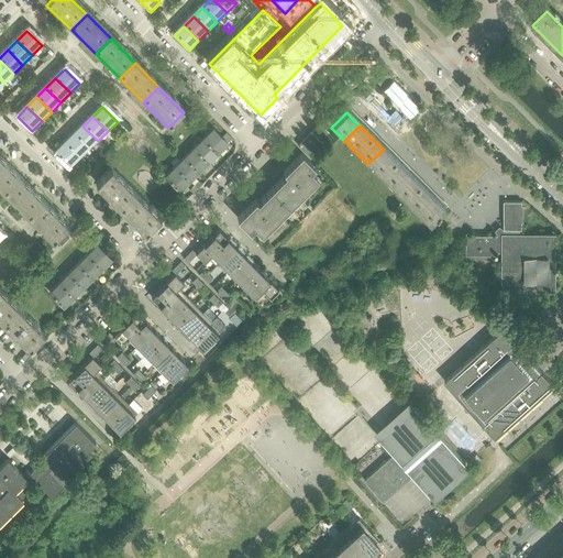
[(98,141),(83,127),(74,135),(89,150),(98,141)]
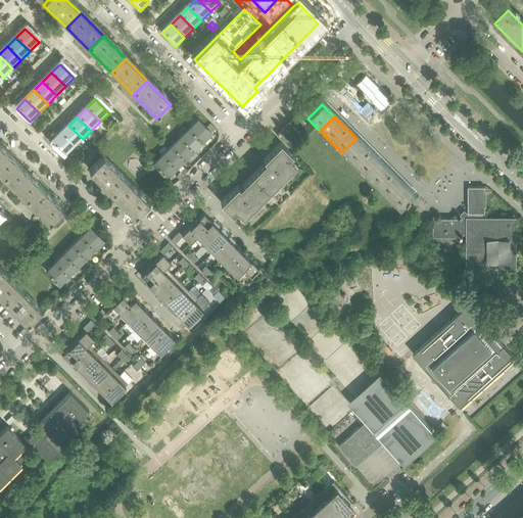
[(305,128),(296,119),(291,124),(294,127),(300,132),(305,128)]
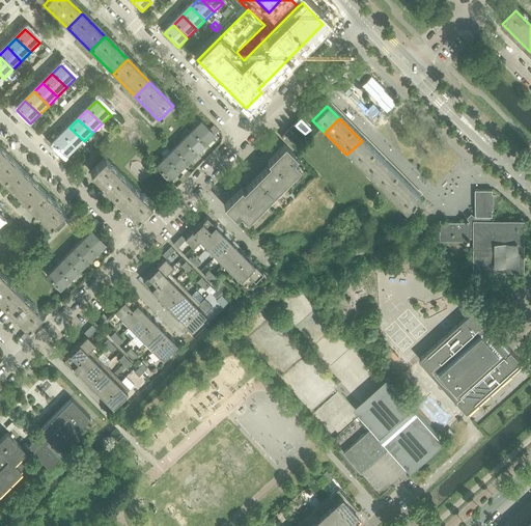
[(215,139),(200,126),(199,127),(191,135),(205,148),(215,139)]
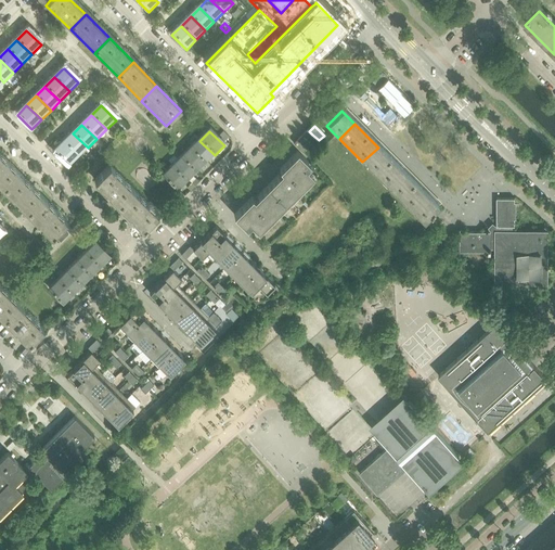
[(319,140),(312,135),(309,131),(304,137),(313,146),(319,140)]
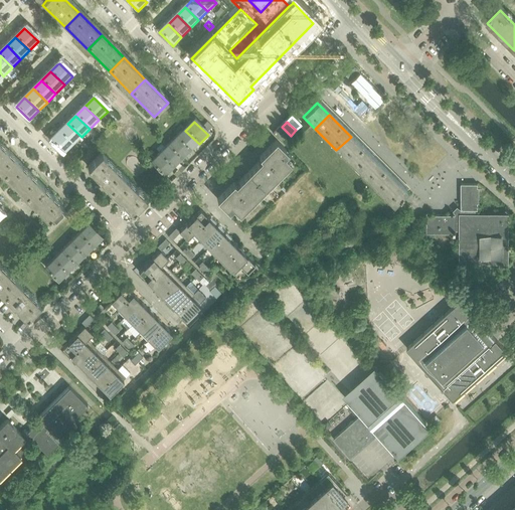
[(81,137),(67,124),(59,132),(72,146),(81,137)]
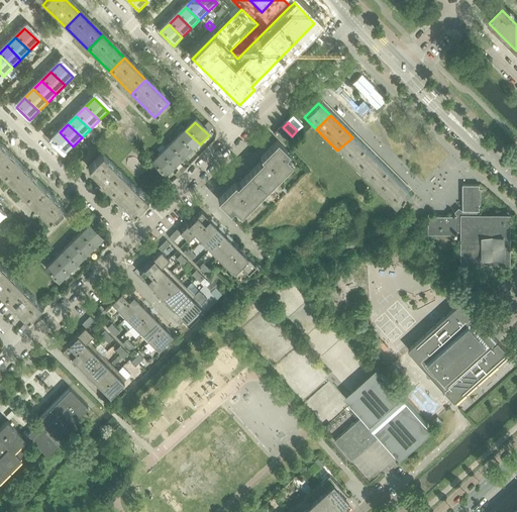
[(292,136),(283,127),(278,132),(287,141),(292,136)]
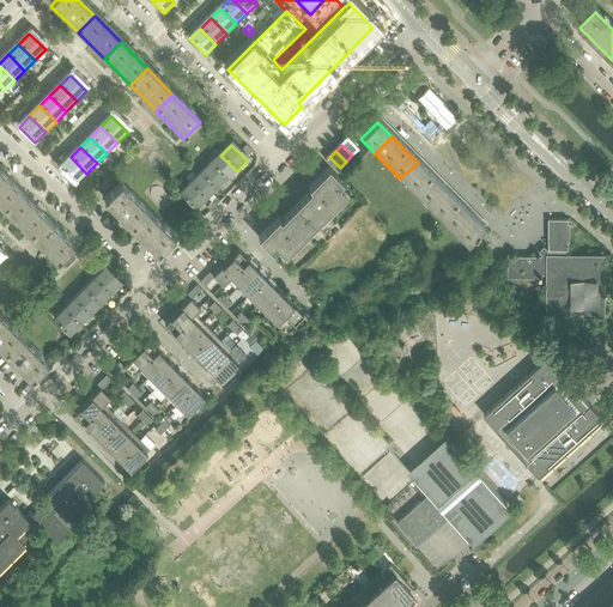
[(237,171),(220,156),(211,165),(226,182),(237,171)]
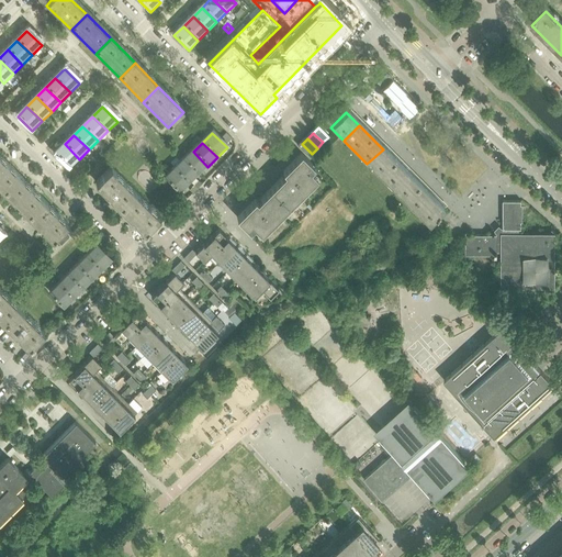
[(79,159),(65,144),(55,154),(69,169),(79,159)]
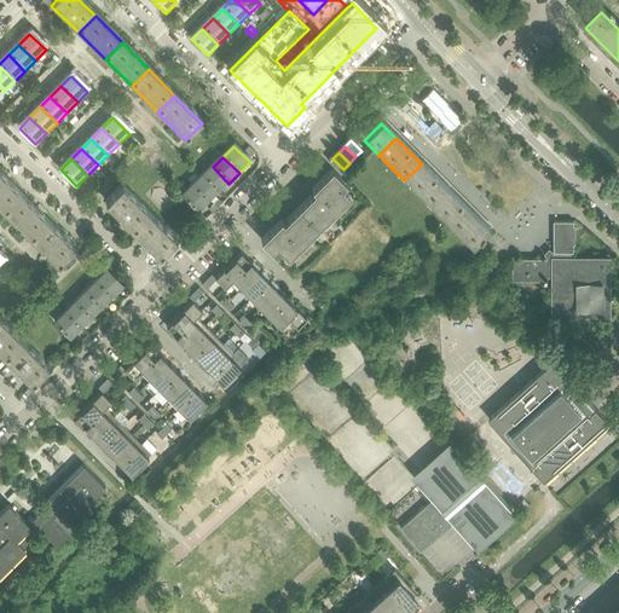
[(343,169),(333,158),(327,165),(337,174),(343,169)]
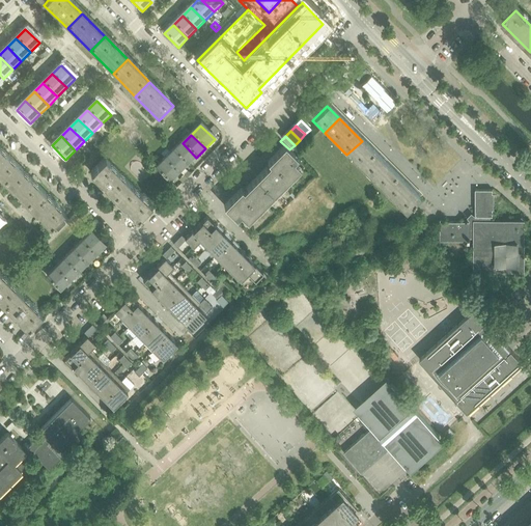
[(385,164),(363,142),(362,141),(346,155),(370,178),(385,164)]
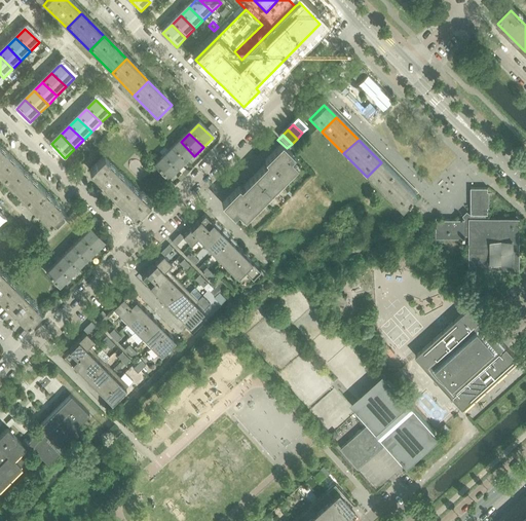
[(194,156),(181,142),(172,151),(186,164),(194,156)]
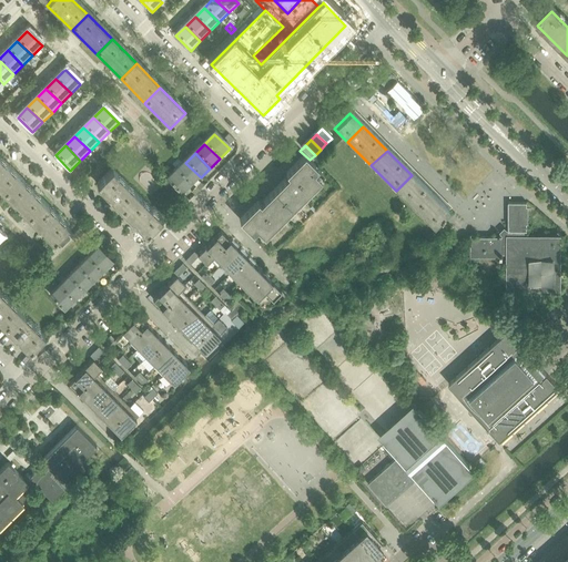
[(311,174),(315,170),(304,159),(286,177),(288,180),(274,194),(281,200),(293,212),(304,200),(321,184),(311,174)]
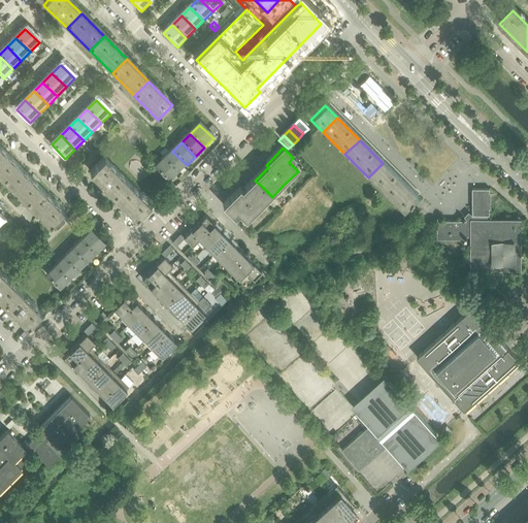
[(0,178),(3,183),(18,167),(0,150),(0,178)]
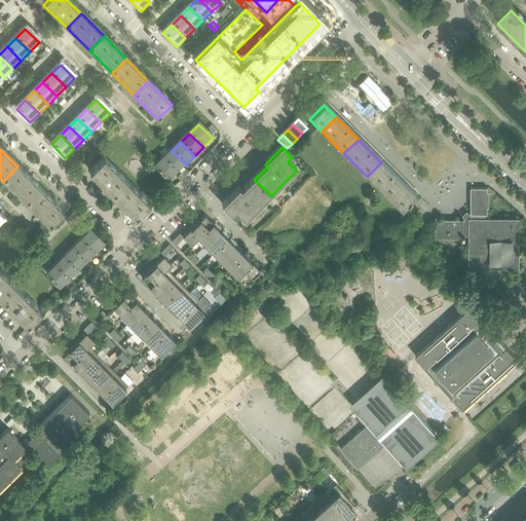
[(186,164),(172,151),(163,159),(177,174),(186,164)]
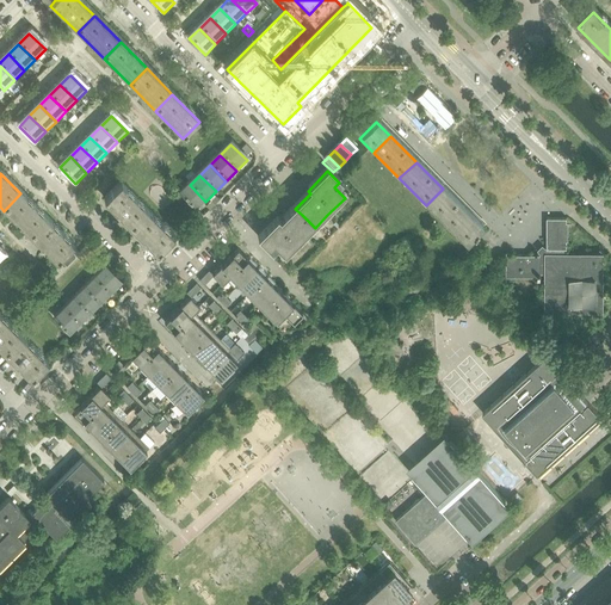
[(205,202),(190,185),(179,196),(196,211),(205,202)]
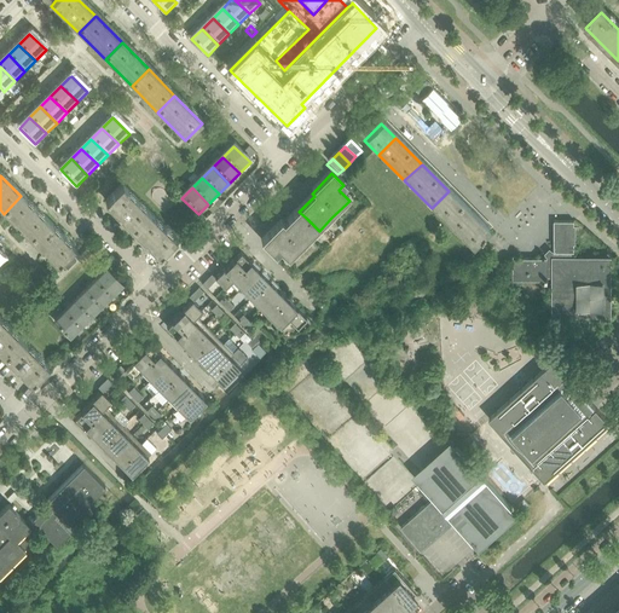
[(149,215),(122,189),(105,206),(132,232),(146,218),(149,215)]
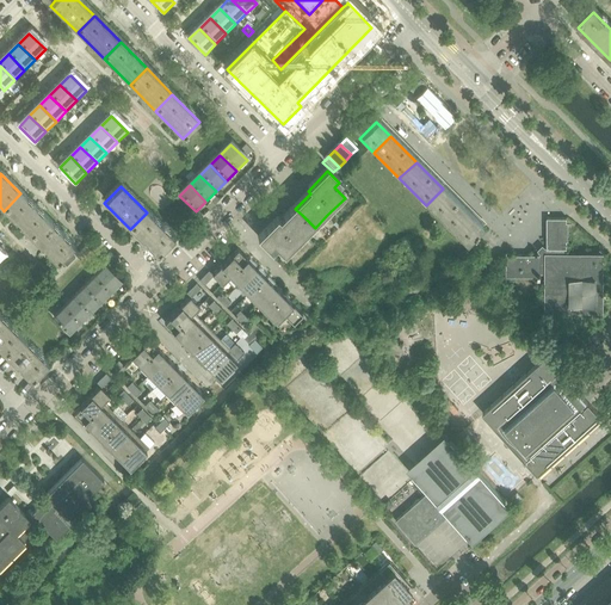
[(470,217),(467,213),(443,189),(426,205),(466,245),(473,238),(474,239),(475,238),(475,236),(483,228),(471,216),(470,217)]
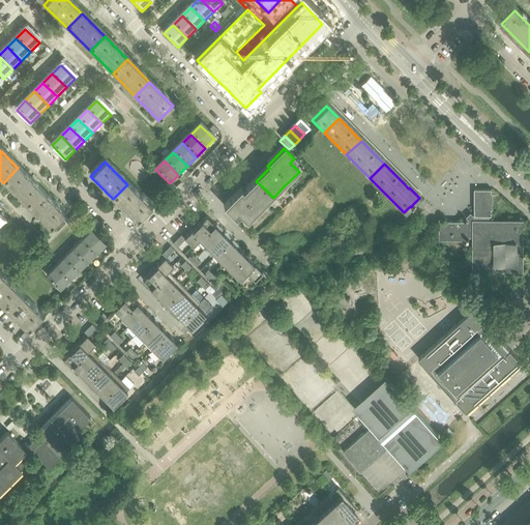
[(26,206),(40,191),(18,168),(3,183),(26,206)]
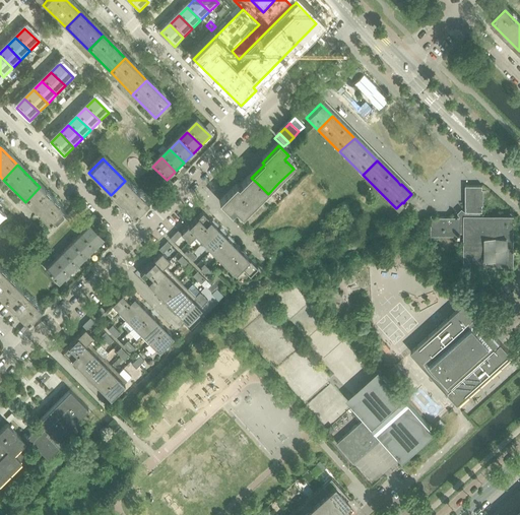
[(268,194),(257,183),(251,178),(238,191),(236,189),(219,205),(229,215),(233,211),(242,220),(268,194)]
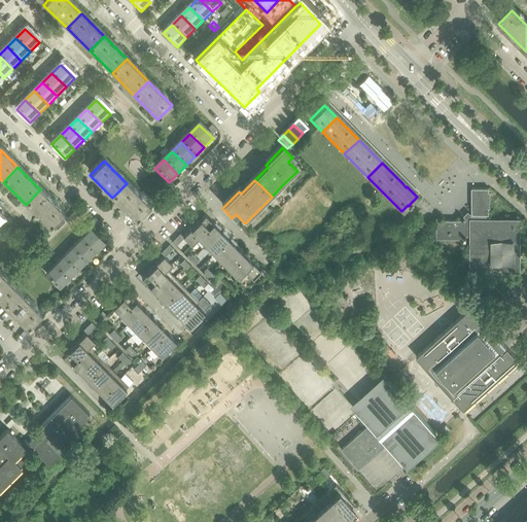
[(150,206),(136,193),(127,183),(125,185),(112,198),(136,221),(150,206)]
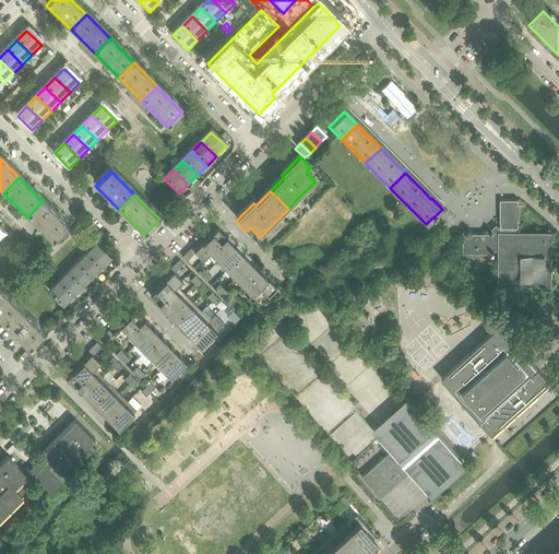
[(68,226),(43,201),(27,217),(51,242),(54,240),(62,232),(68,226)]
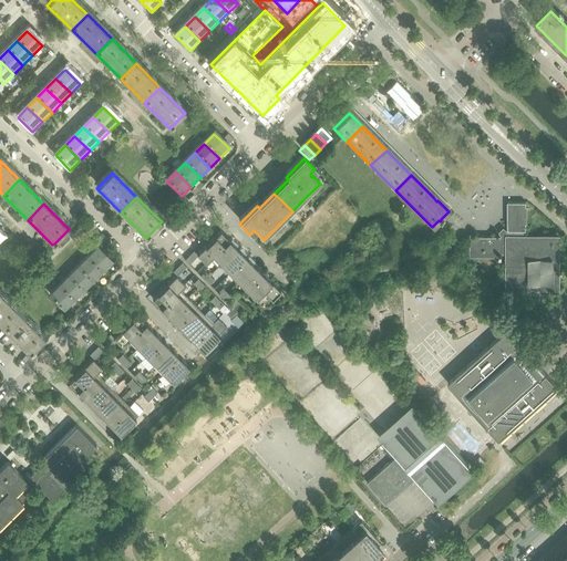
[(559,294),(560,241),(524,241),(524,236),(526,236),(526,207),(507,207),(507,236),(502,241),(473,241),(473,239),(470,239),(470,241),(470,255),(471,255),(471,257),(474,257),(474,260),(500,260),(503,261),(502,260),(507,260),(507,293),(559,294)]
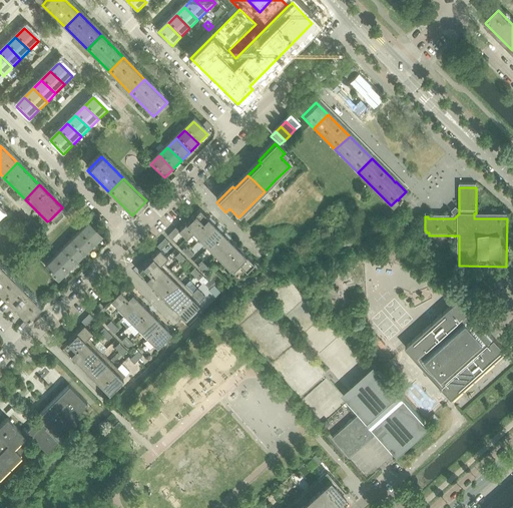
[(55,226),(63,218),(59,214),(57,212),(49,220),(55,226)]
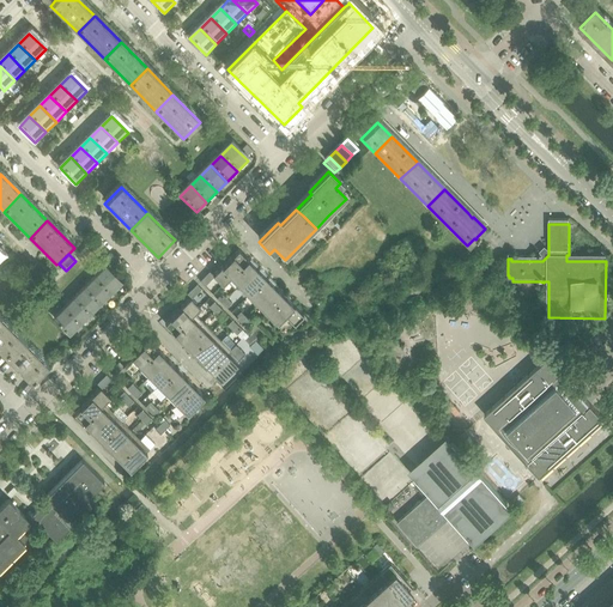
[(229,284),(248,265),(238,254),(213,280),(223,290),(229,284)]
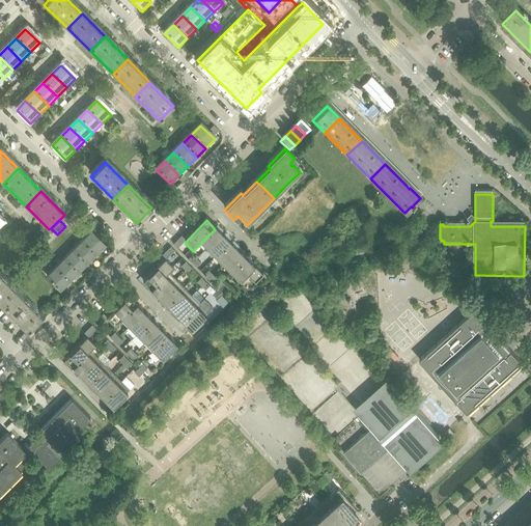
[(205,253),(222,237),(215,229),(198,246),(205,253)]
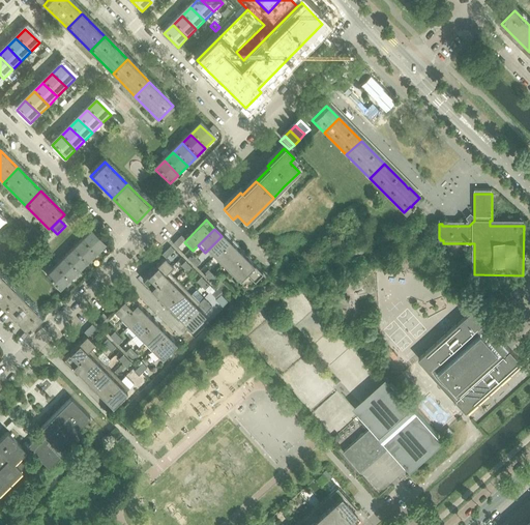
[(105,248),(91,234),(82,243),(95,257),(105,248)]
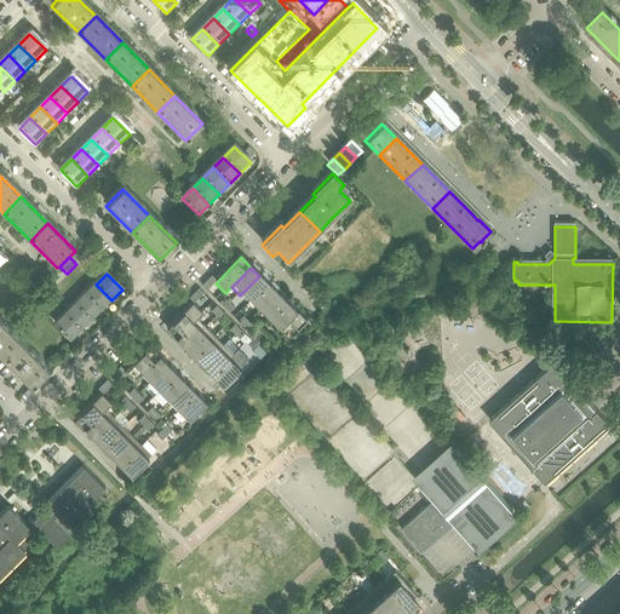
[(250,305),(269,285),(259,276),(240,296),(250,305)]
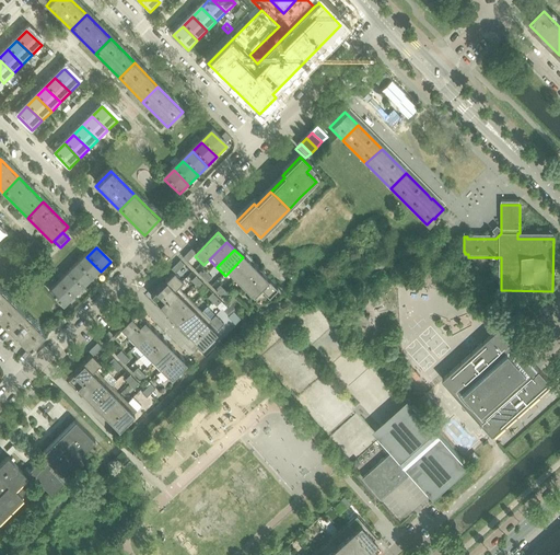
[(187,266),(194,258),(189,254),(183,262),(187,266)]
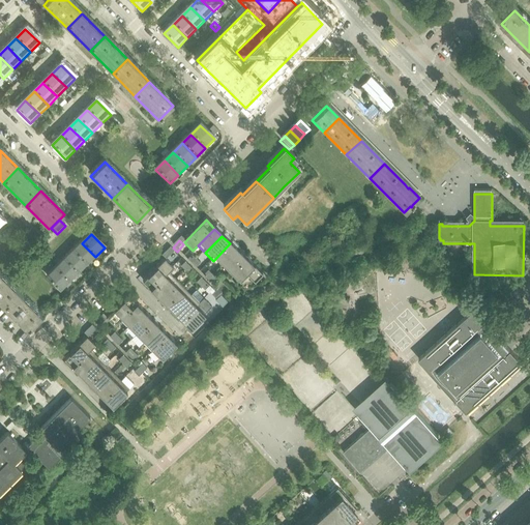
[(95,257),(82,243),(72,252),(87,266),(95,257)]
